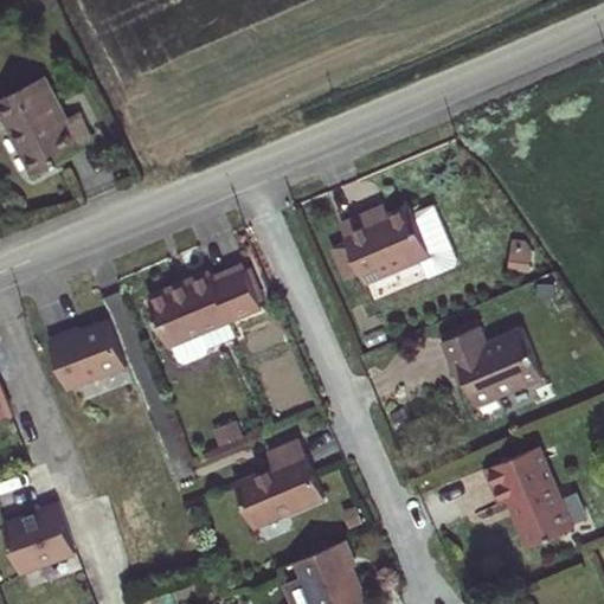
[(0,111),(33,177),(95,146),(78,114),(65,121),(44,78),(0,98),(0,111)]
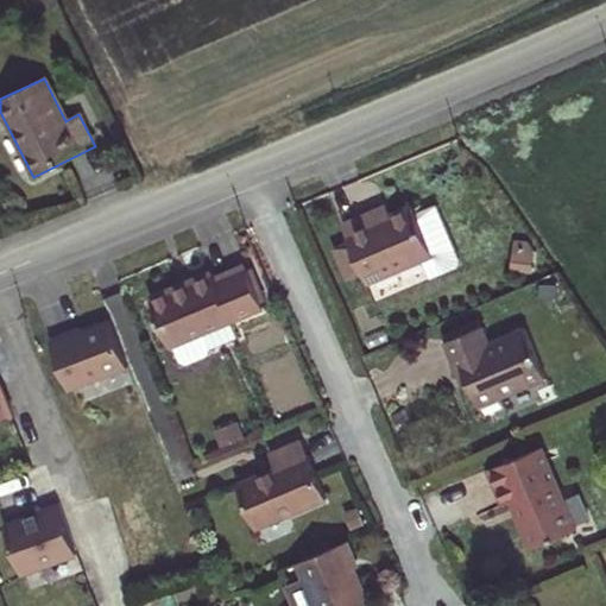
[(341,227),(366,284),(396,271),(405,292),(458,271),(461,263),(436,206),(415,215),(411,208),(376,222),(372,214),(341,227)]
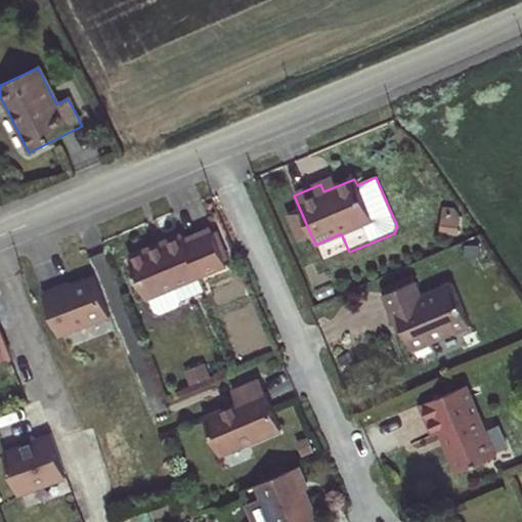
[(300,210),(287,215),(298,242),(311,235),(300,210)]
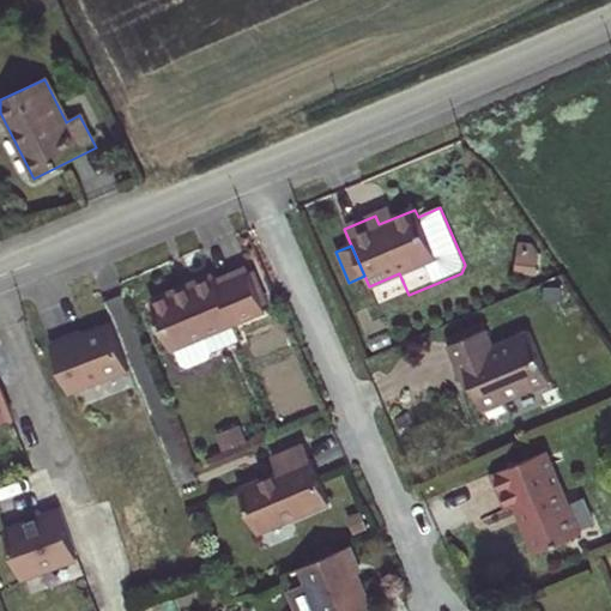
[(150,303),(169,350),(180,366),(187,369),(207,360),(211,352),(204,336),(231,324),(264,310),(261,304),(248,274),(246,268),(215,282),(212,277),(150,303)]
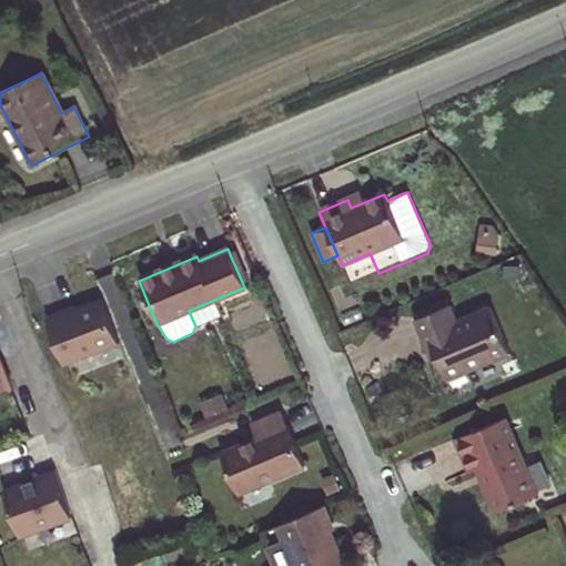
[(230,254),(242,282),(246,280),(234,252),(230,254)]
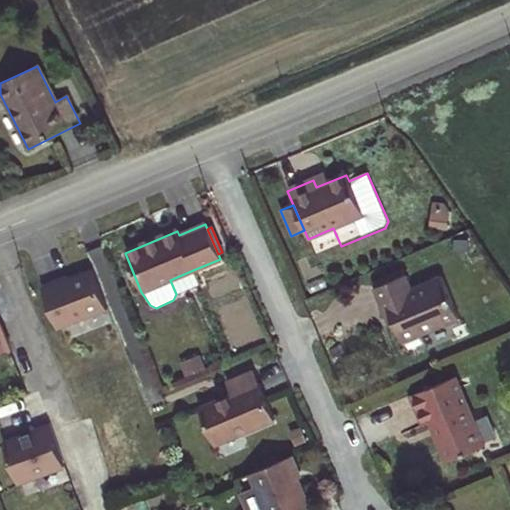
[(59,328),(108,308),(92,269),(59,283),(58,280),(42,286),(59,328)]
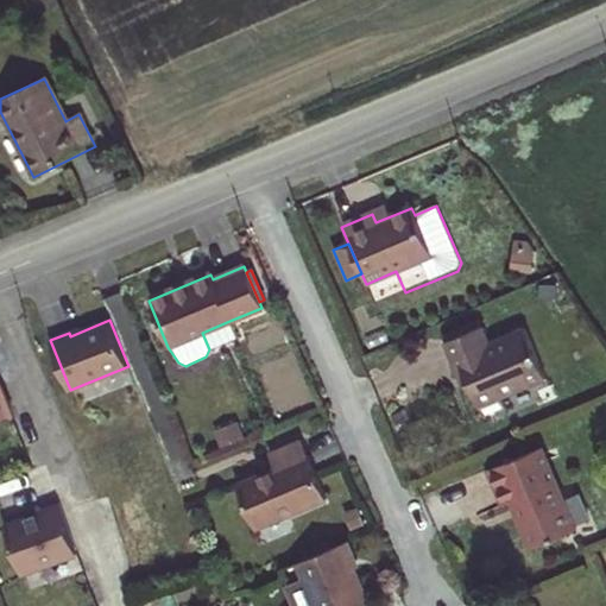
[(229,321),(202,333),(209,349),(237,338),(229,321)]
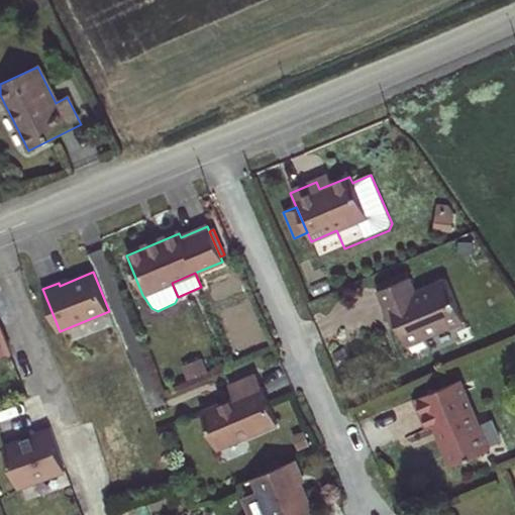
[(398,328),(409,355),(428,347),(424,339),(462,322),(445,281),(415,293),(409,279),(377,292),(389,319),(393,317),(398,328)]
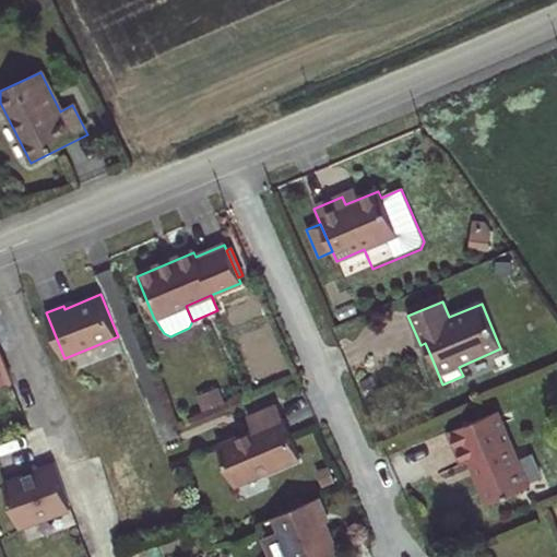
[(430,355),(425,343),(421,345),(426,356),(430,355)]
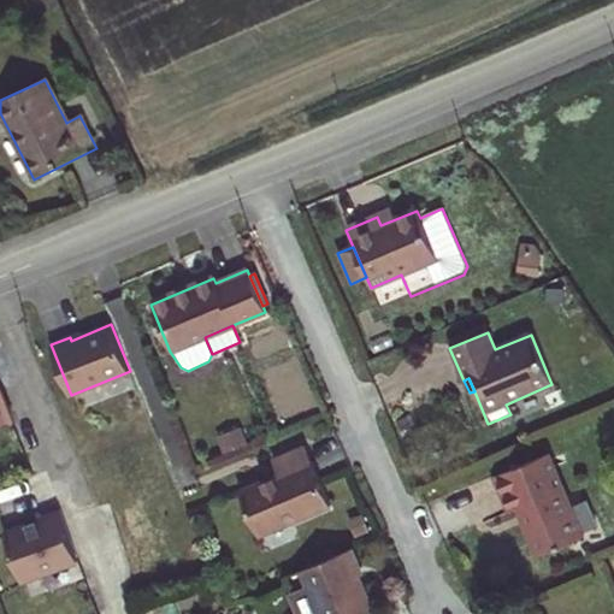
[(0,427),(12,424),(0,393),(0,427)]
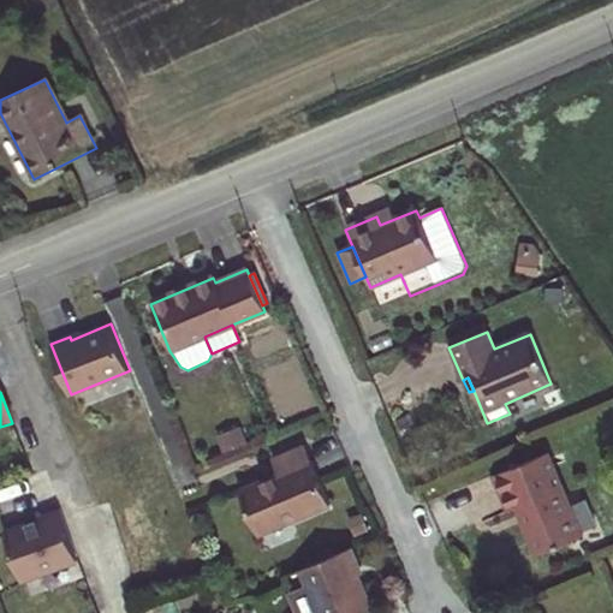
[(236,430),(220,438),(226,453),(242,446),(236,430)]
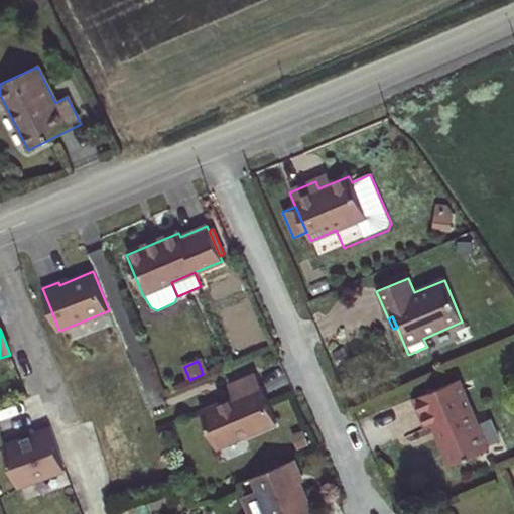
[(234,398),(201,412),(217,450),(277,423),(256,374),(228,386),(234,398)]
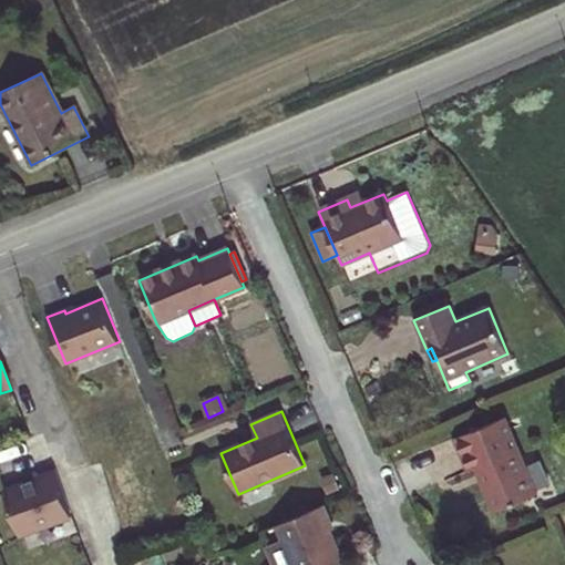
[(505,419),(452,441),(466,473),(479,469),(485,483),(482,484),(494,513),(536,495),(505,419)]
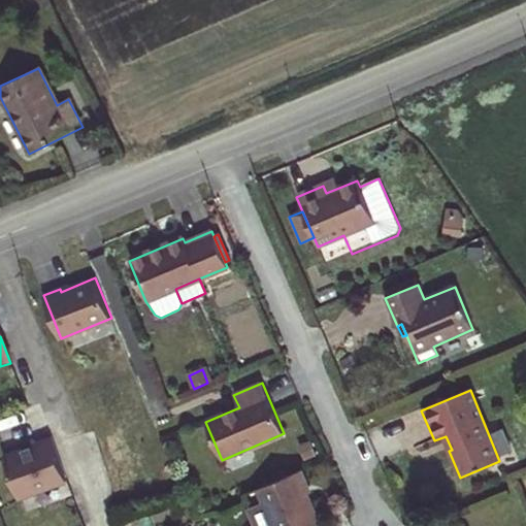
[(23,452),(2,459),(17,499),(66,482),(50,437),(31,445),(32,446),(22,450),(23,452)]
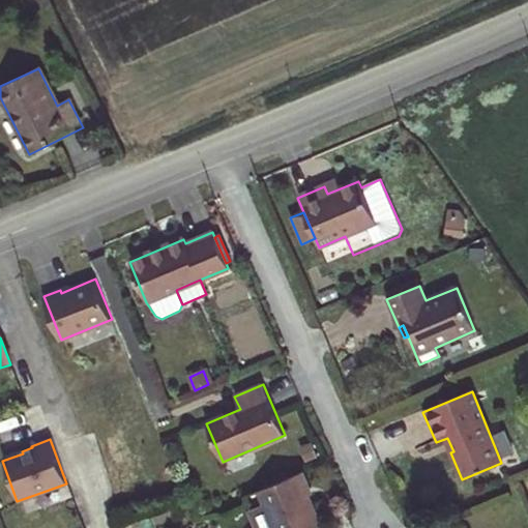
[(301,447),(308,462),(318,458),(312,444),(301,447)]
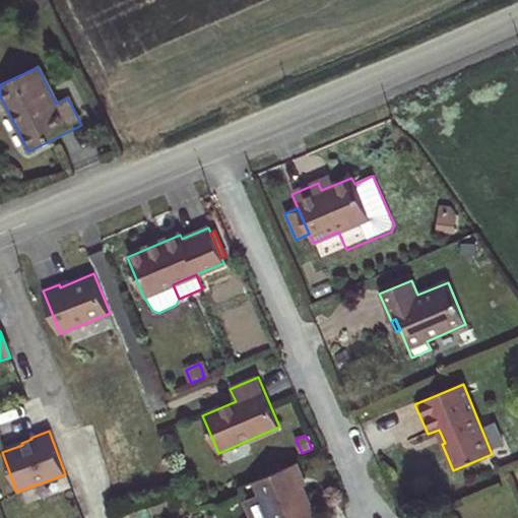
[(309,517),(315,515),(302,486),(307,483),(298,463),(254,482),(268,517),(309,517)]
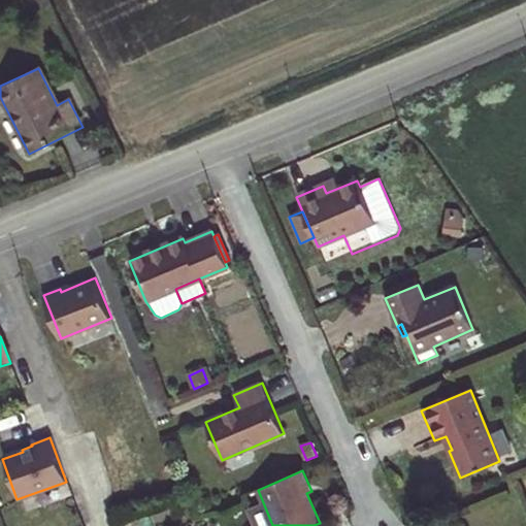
All buildings are outlined.
